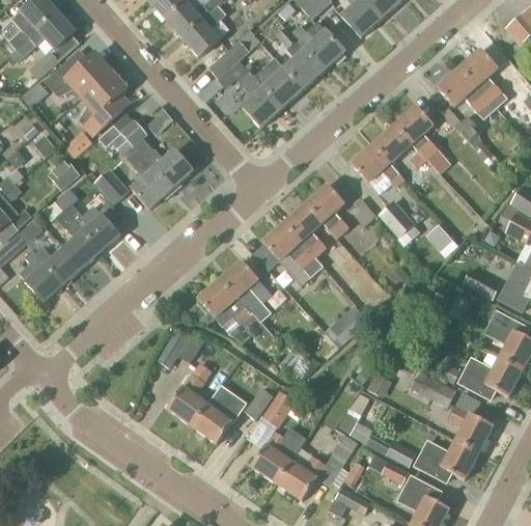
[(23,31),(10,42),(17,49),(58,11),(48,0),(32,0),(21,10),(11,19),(23,31)]
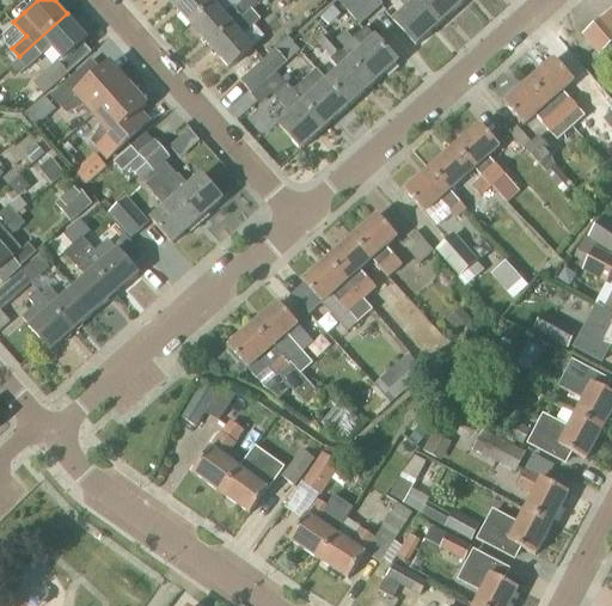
[(172,0),(191,23),(215,2),(218,0),(172,0)]
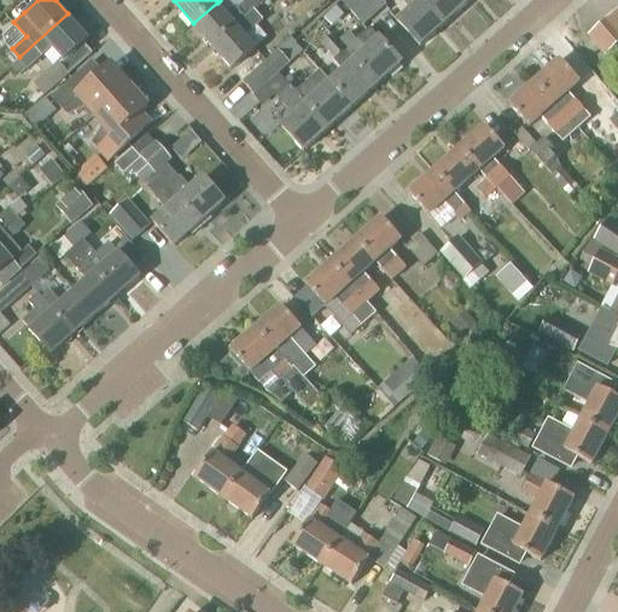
[(213,45),(256,7),(255,6),(261,0),(242,0),(238,4),(237,1),(226,11),(217,3),(193,23),(213,45)]
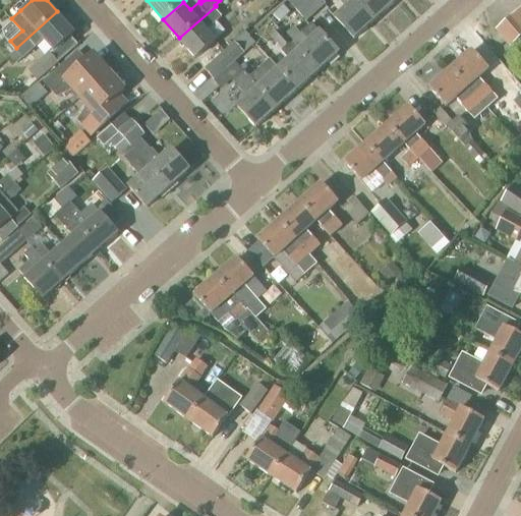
[(306,19),(316,10),(307,0),(290,0),(306,19)]
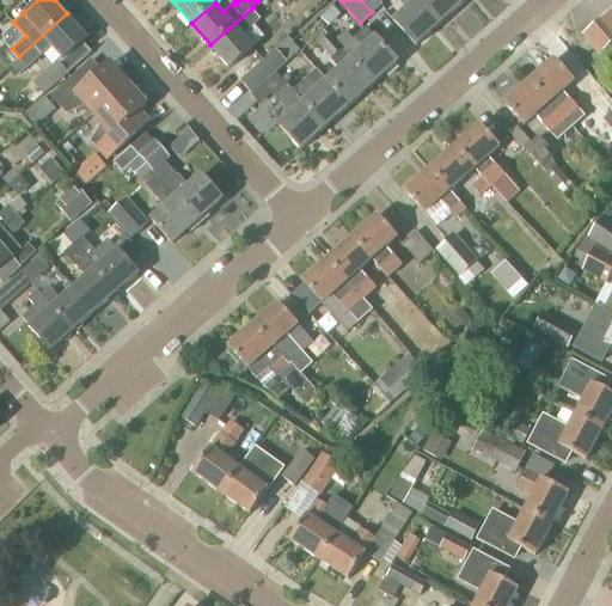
[(361,0),(372,12),(384,1),(383,0),(361,0)]
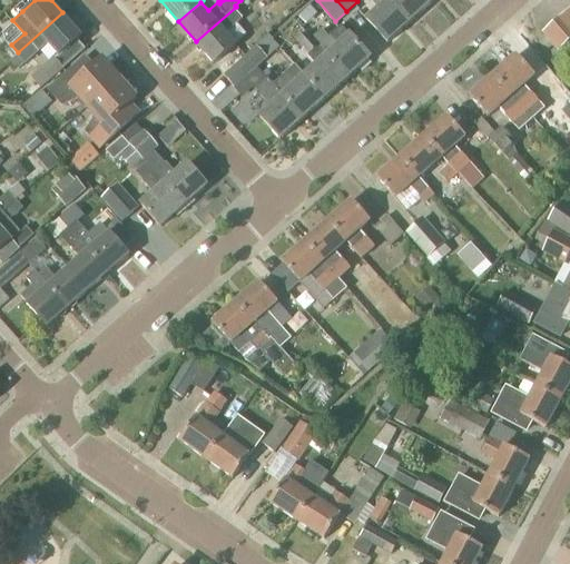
[(387,39),(409,19),(392,0),(374,0),(379,6),(366,16),(387,39)]
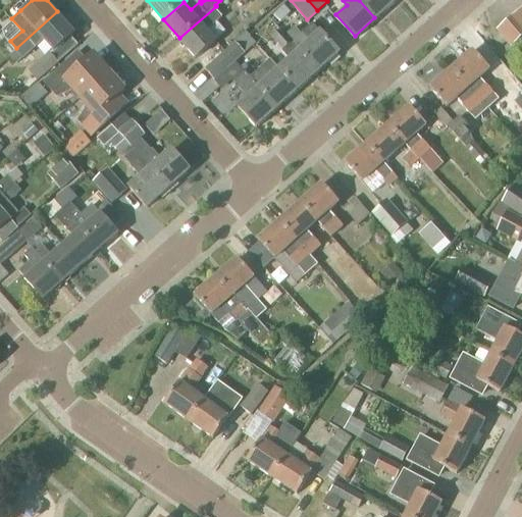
[(359,0),(374,17),(394,0),(359,0)]
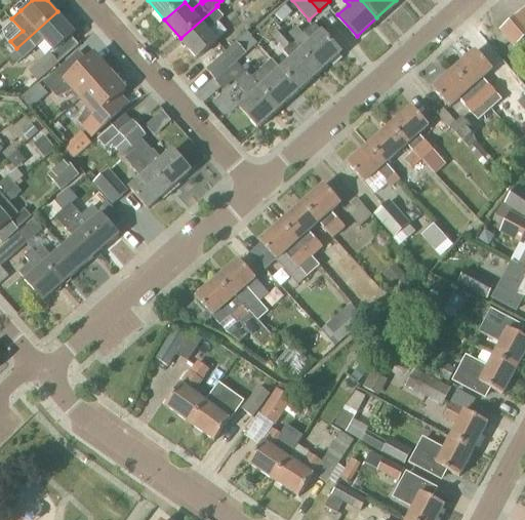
[(217,6),(180,38),(197,55),(216,38),(208,28),(224,14),(217,6)]
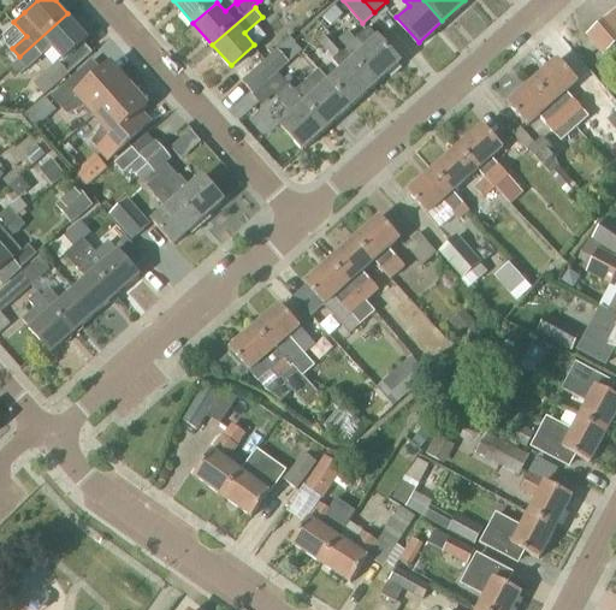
[(603,49),(615,37),(615,21),(609,12),(587,31),(603,49)]
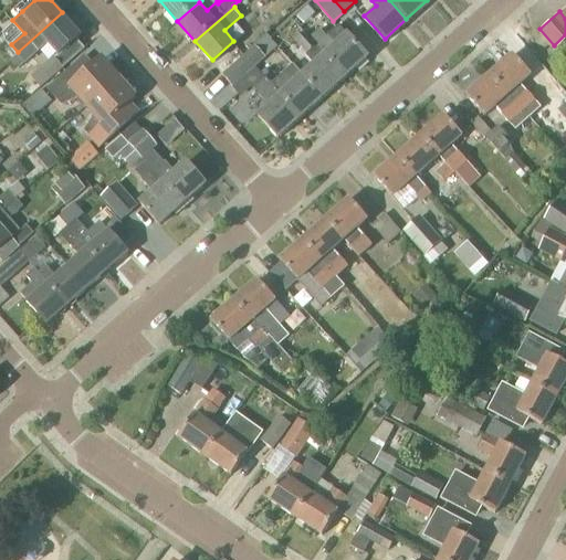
[(58,52),(80,32),(62,12),(18,52),(24,60),(48,40),(58,52)]
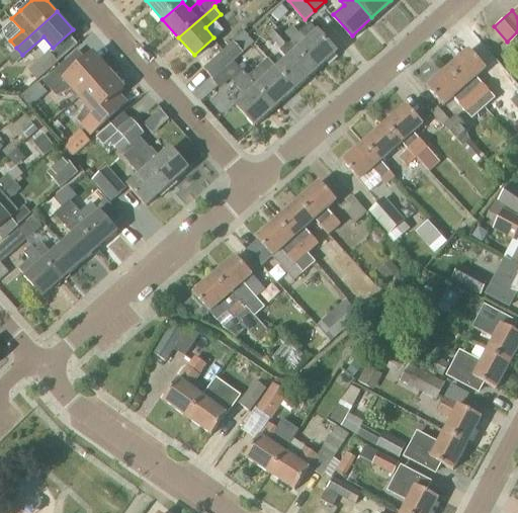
[(337,50),(318,28),(310,20),(298,30),(293,23),(283,31),(279,26),(278,26),(316,69),(337,50)]
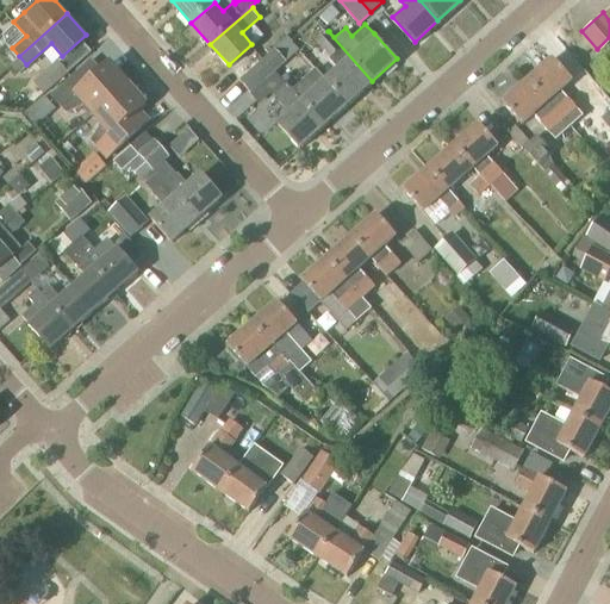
[(349,101),(372,81),(328,31),(318,39),(330,55),(329,56),(337,67),(327,78),(349,101)]
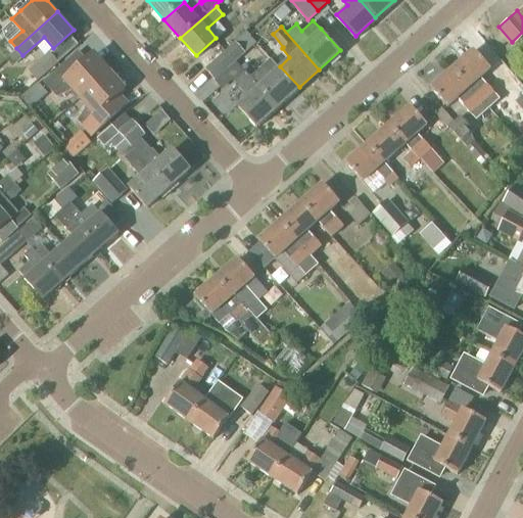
[(227,46),(237,58),(245,50),(236,39),(230,44),(227,46)]
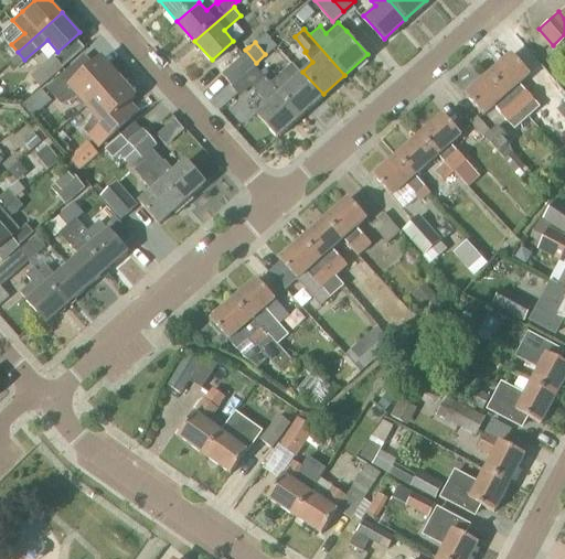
[(232,84),(256,63),(245,50),(221,72),(232,84)]
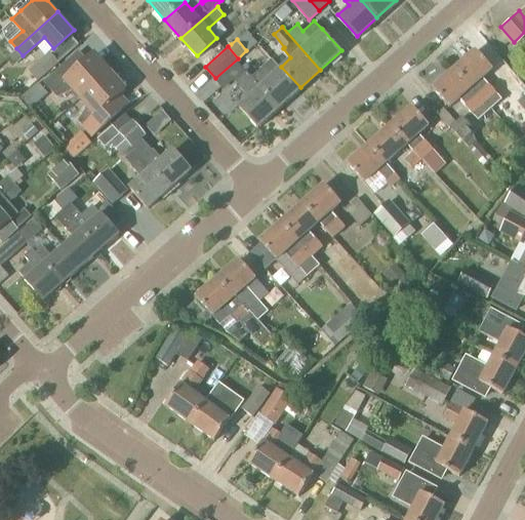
[(484,101),(490,108),(502,97),(496,90),(482,74),(491,66),(475,47),(453,67),(484,101)]
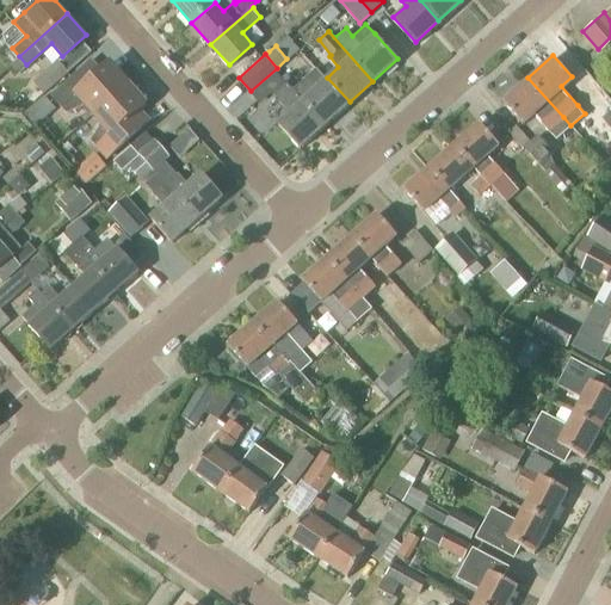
[(43,92),(69,69),(57,57),(34,79),(43,92)]
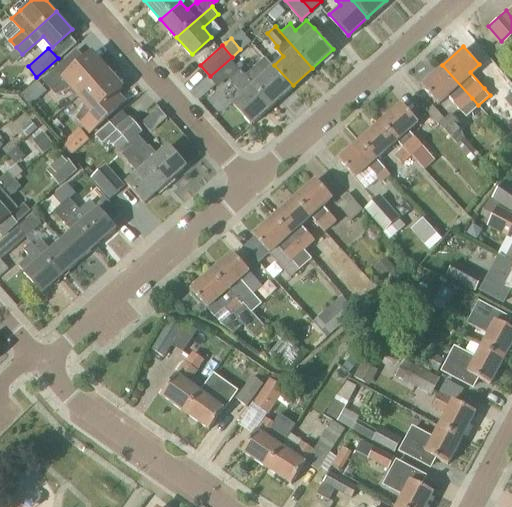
[(78,94),(107,68),(91,51),(70,70),(62,60),(42,78),(56,93),(70,85),(78,94)]
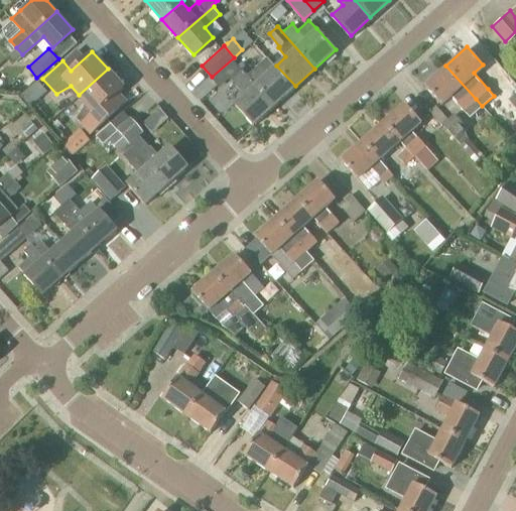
[(267,55),(248,74),(274,105),(295,86),(276,66),(267,55)]
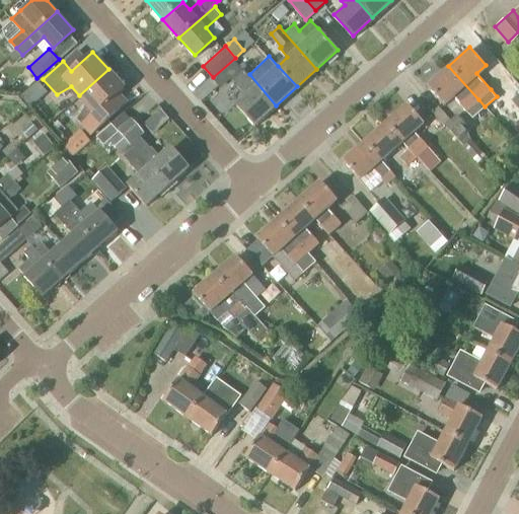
[(472,117),(485,106),(478,99),(448,66),(428,84),(443,102),(453,94),(466,111),(472,117)]
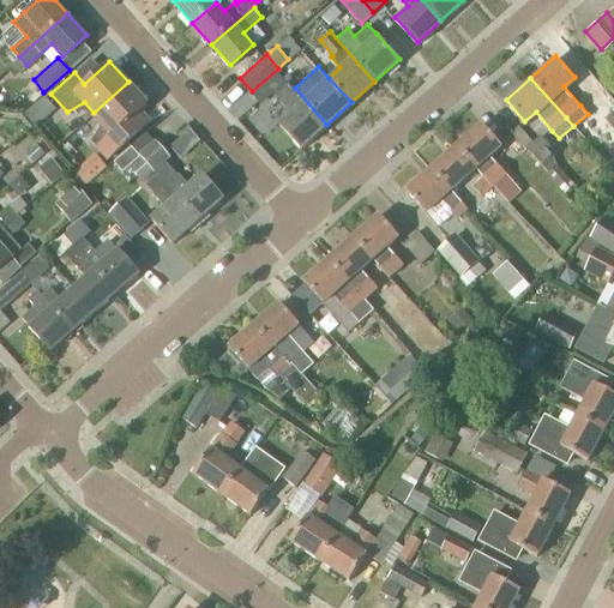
[(326,125),(294,86),(289,80),(276,94),(292,112),(280,121),(302,146),(326,125)]
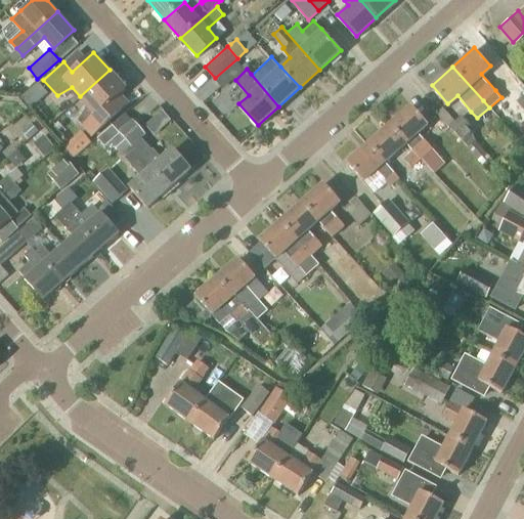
[(110,70),(80,96),(87,104),(78,119),(92,133),(112,116),(103,106),(125,87),(110,70)]
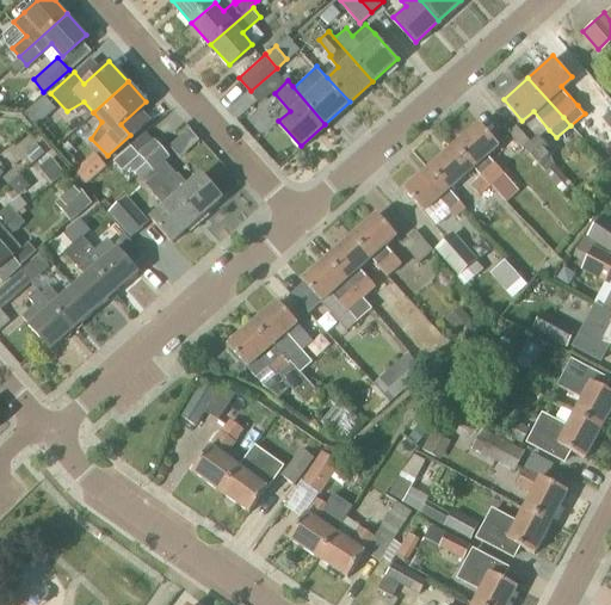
[(32,102),(23,110),(34,123),(44,115),(32,102)]
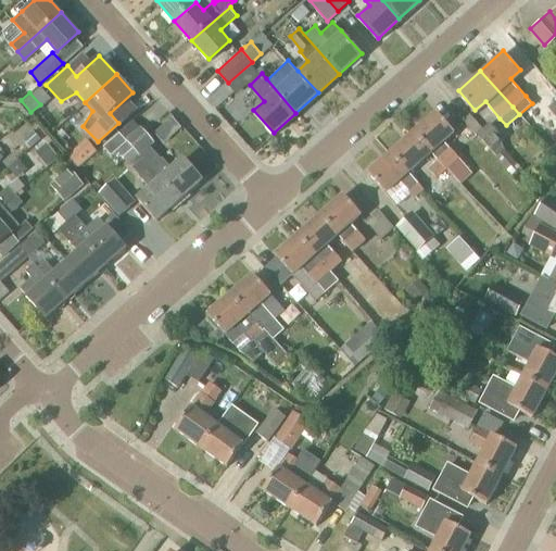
[(437,110),(413,130),(430,150),(438,158),(446,167),(456,160),(449,149),(451,148),(443,139),(453,129),(437,110)]
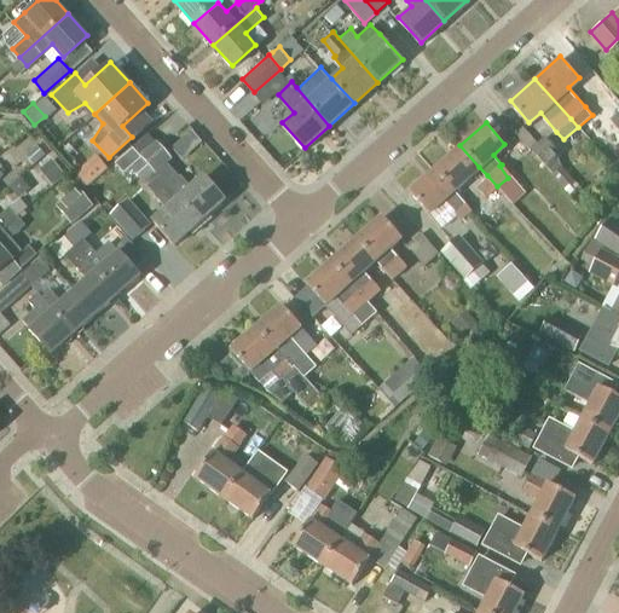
[(538,140),(524,125),(516,132),(530,148),(531,146),(547,165),(571,192),(579,184),(562,163),(560,155),(562,152),(545,134),(538,140)]
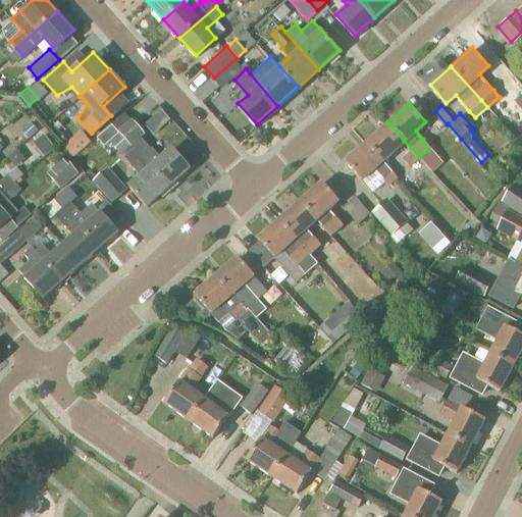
[(121,128),(133,143),(145,133),(133,118),(121,128)]
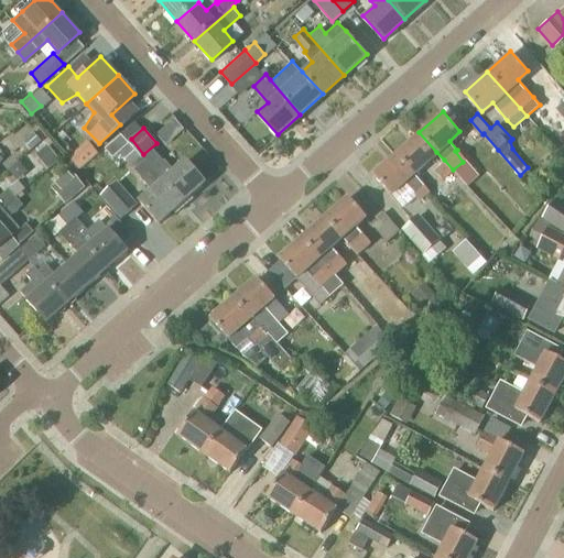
[(43,137),(38,130),(26,139),(32,145),(43,137)]
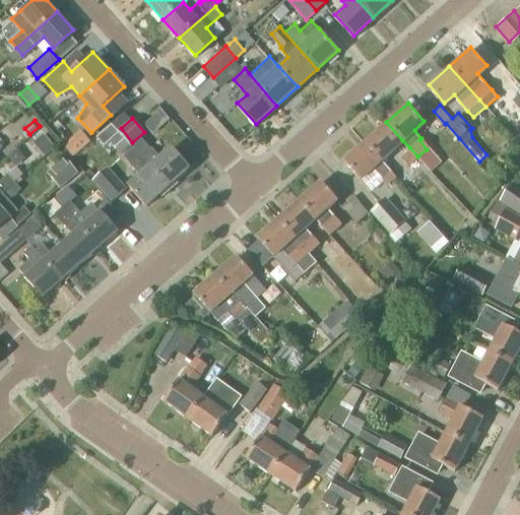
[(381,158),(402,140),(386,122),(365,140),(381,158)]
